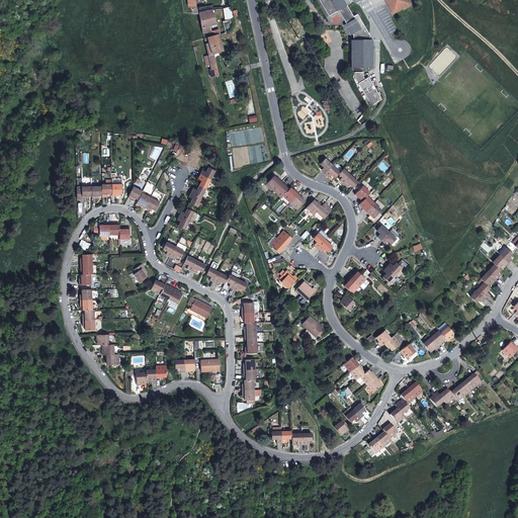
[(319,0),(328,16),(338,10),(346,23),(344,25),(350,35),(352,34),(353,36),(353,40),(351,40),(351,69),(372,69),(372,39),(369,39),(369,35),(357,14),(353,17),(346,6),(351,3),(348,0),(319,0)]
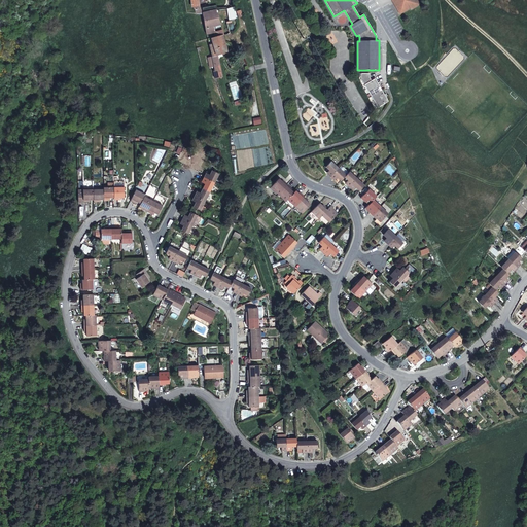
[(392,0),(400,14),(421,3),(419,0),(392,0)]
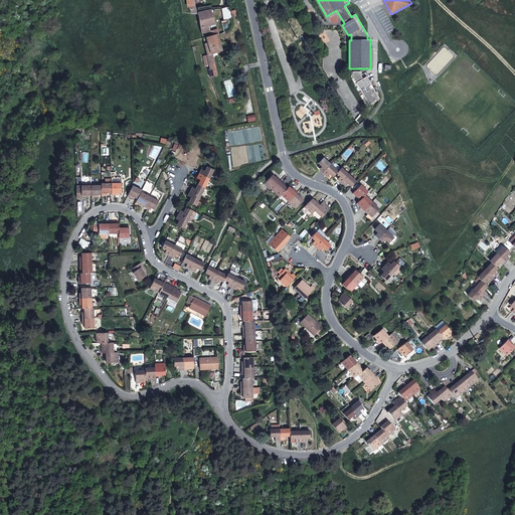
[(231,18),(228,7),(225,8),(222,9),(224,20),(226,20),(231,18)]
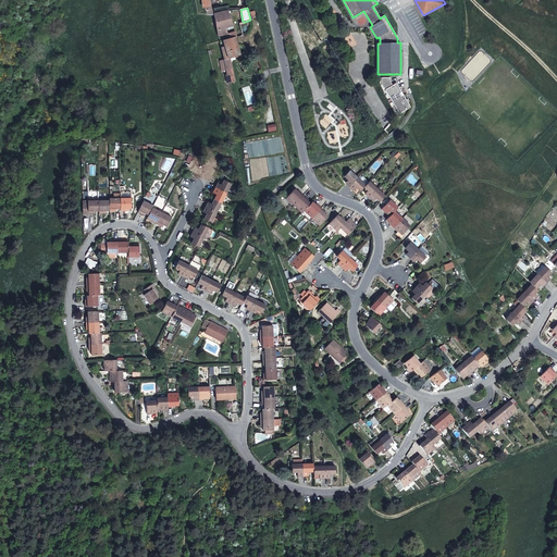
[(234,26),(229,11),(213,14),(215,26),(218,37),(225,35),(226,28),(234,26)]
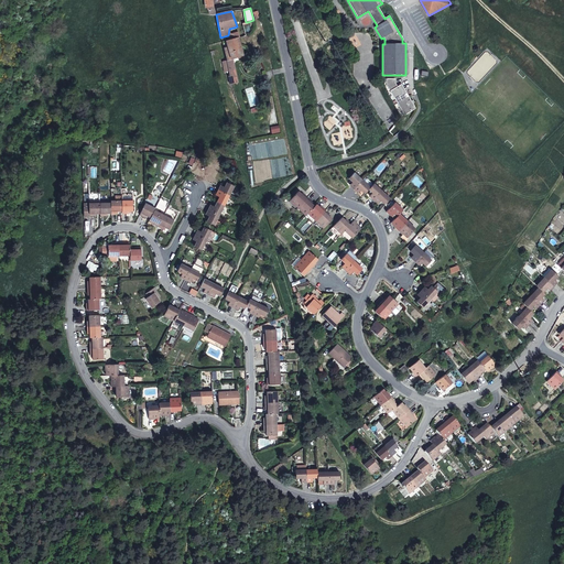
[(243,55),(238,36),(230,40),(226,41),(231,58),(232,58),(243,55)]
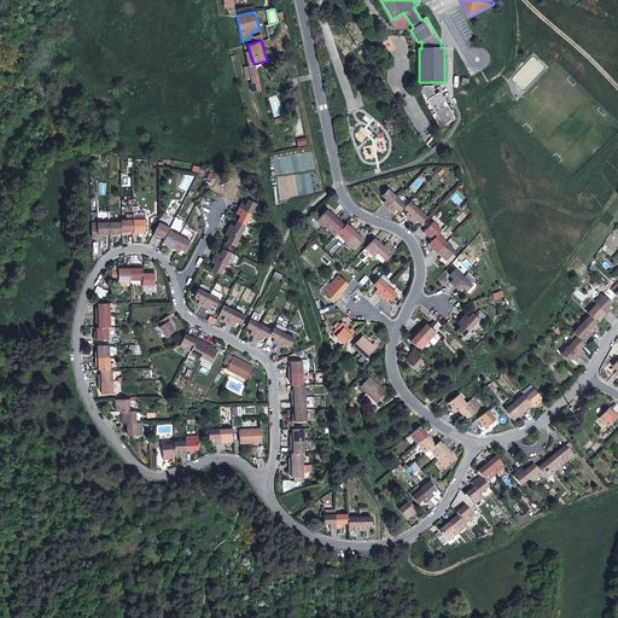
[(261,91),(257,75),(251,77),(254,92),(261,91)]
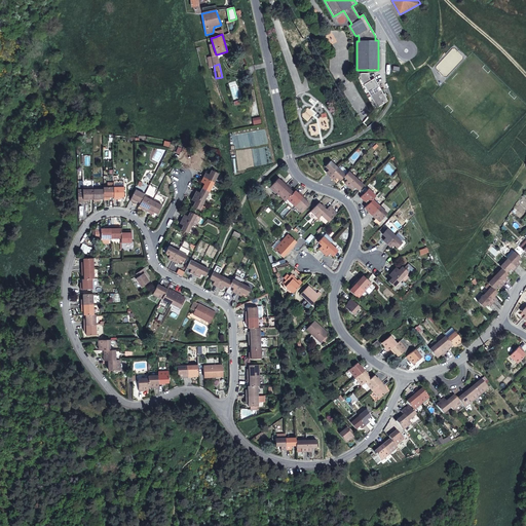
[(368,77),(368,73),(361,74),(361,79),(376,108),(387,102),(374,79),(370,81),(368,77)]
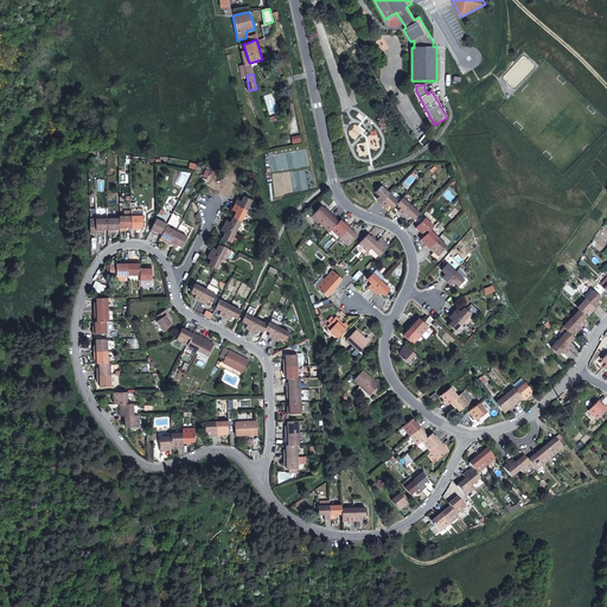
[(378,200),(381,203),(390,193),(381,186),(375,192),(379,196),(376,199),(378,200)]
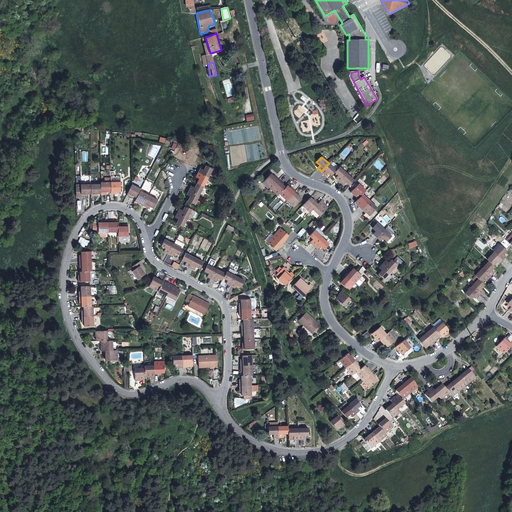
[(338,168),(331,161),(329,163),(336,170),(338,168)]
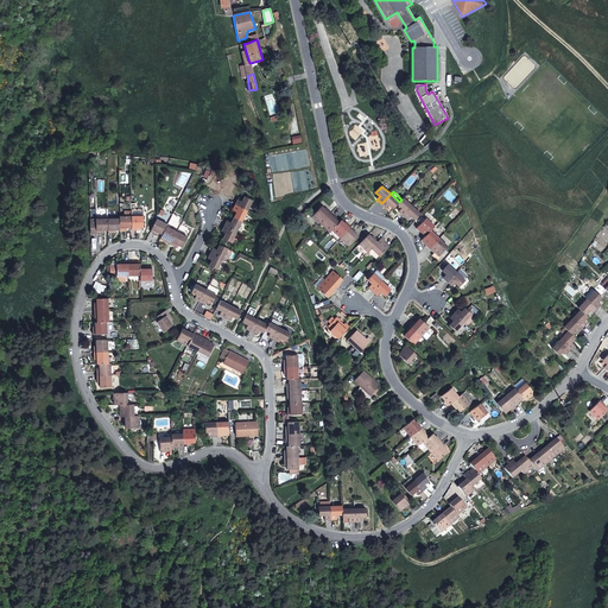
[(387,210),(390,213),(397,204),(399,202),(391,194),(381,203),(386,208),(385,209),(387,210)]
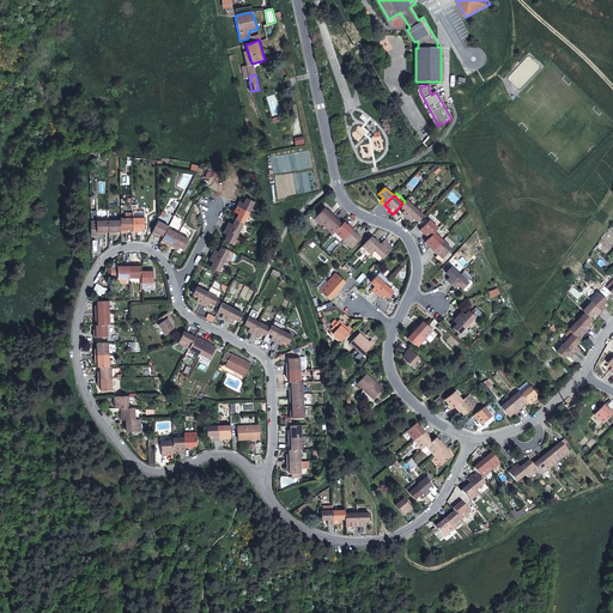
[(241,201),(237,207),(238,207),(249,213),(255,202),(247,199),(244,204),(241,201)]
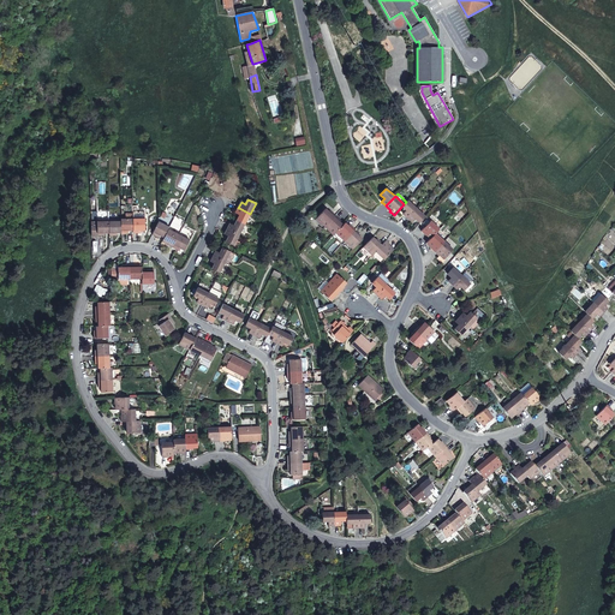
[(406,215),(408,216),(417,208),(407,199),(406,202),(404,204),(401,207),(406,210),(404,213),(406,215)]
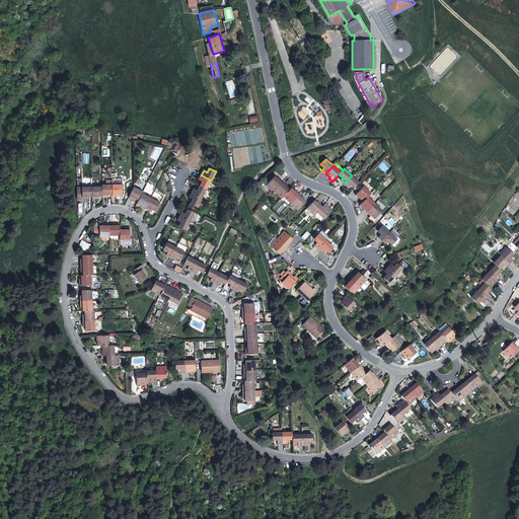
[(206,190),(211,180),(202,175),(201,175),(199,179),(202,181),(200,186),(206,190)]
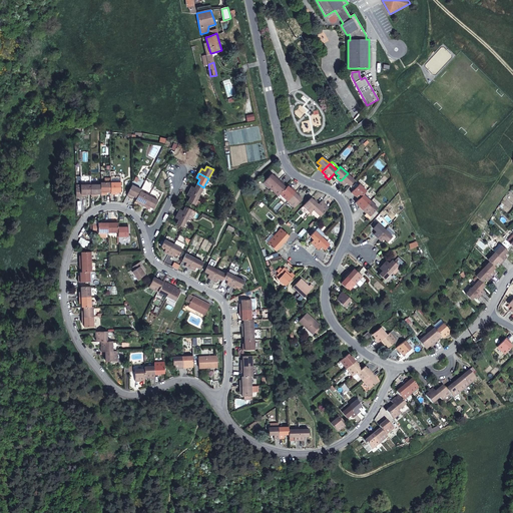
[(346,182),(350,185),(353,182),(355,180),(348,173),(341,180),(343,182),(345,184),(346,182)]
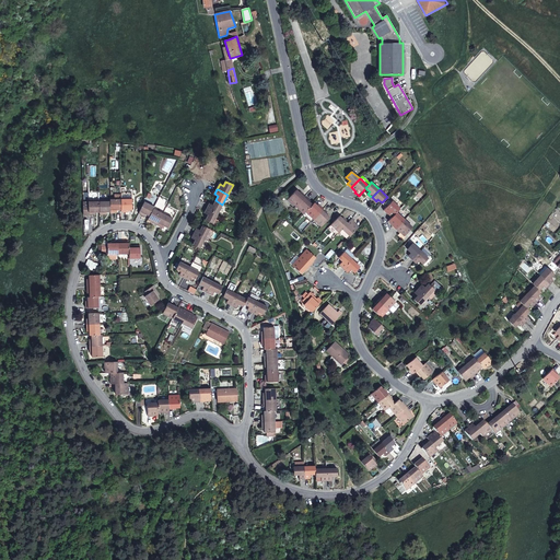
[(292,208),(293,209),(295,206),(301,201),(304,197),(303,195),(301,193),(300,194),(299,193),(295,190),(288,199),(292,203),(291,205),(293,207),(292,208)]
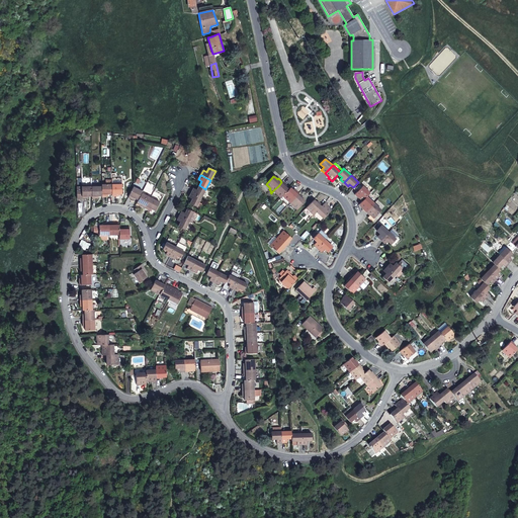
[(82,197),(87,197),(87,196),(88,196),(92,196),(91,190),(91,186),(91,177),(81,177),(81,186),(76,186),(76,197),(82,197)]
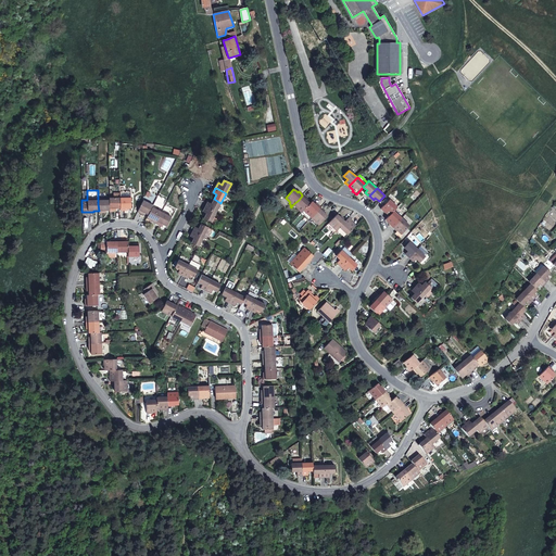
[(310,203),(307,201),(306,200),(306,199),(304,198),(302,196),(299,200),(293,204),(302,212),(304,210),(306,207),(310,203)]
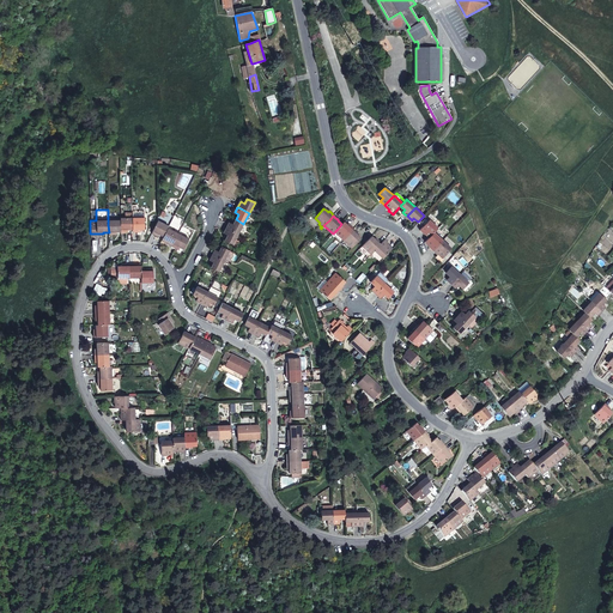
[(422,232),(424,235),(425,234),(429,237),(431,236),(434,232),(438,229),(424,216),(422,218),(418,222),(423,226),(419,230),(422,232)]
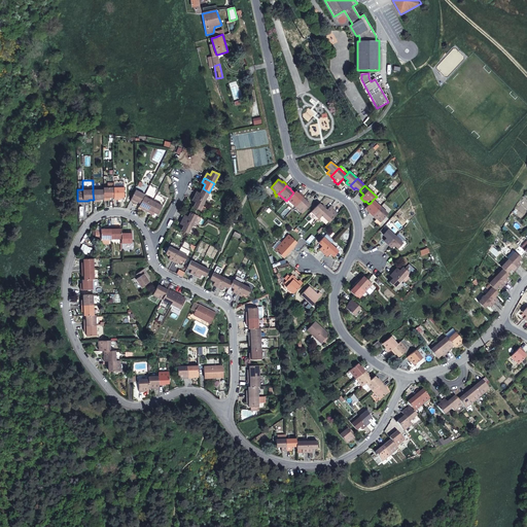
[(113,187),(103,187),(104,189),(104,200),(106,200),(109,200),(109,198),(110,198),(113,198),(113,187)]
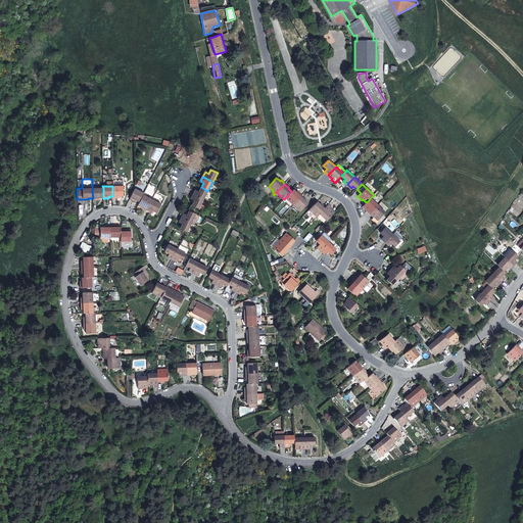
[(112,197),(119,197),(119,196),(120,196),(122,196),(123,196),(123,186),(112,186),(112,196),(112,197)]
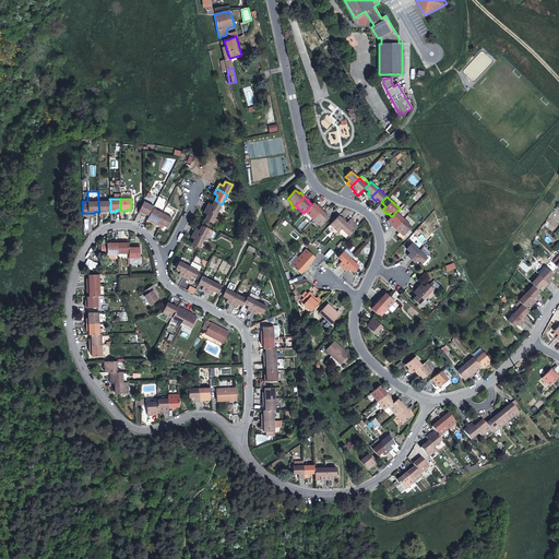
[(210,203),(206,209),(215,213),(217,214),(222,204),(215,200),(213,205),(210,203)]
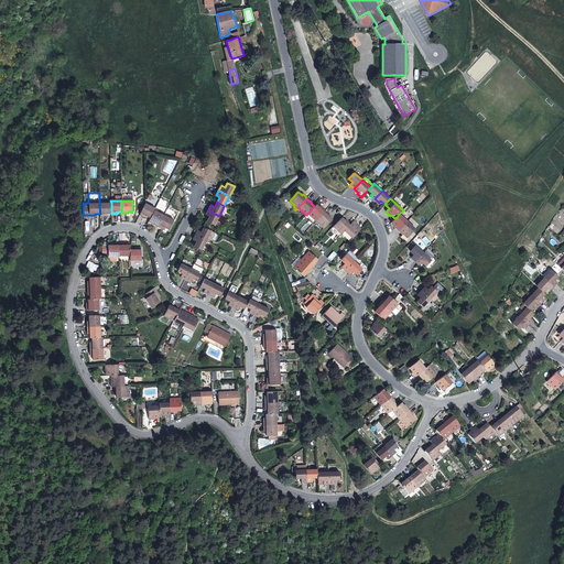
[(102,215),(106,215),(106,214),(107,214),(111,214),(111,203),(99,203),(99,207),(100,214),(100,215),(102,215)]
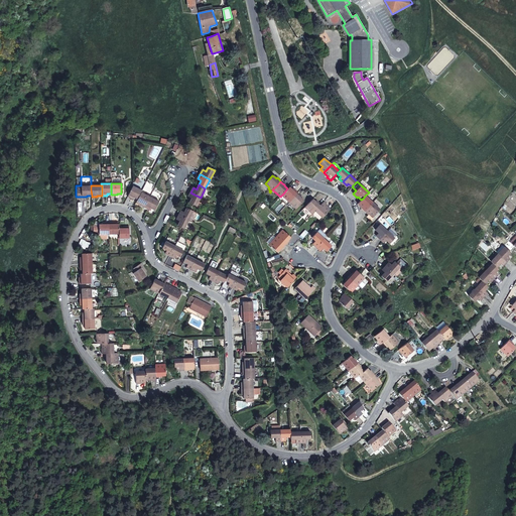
[(130,198),(132,199),(133,198),(134,198),(137,200),(139,196),(141,191),(142,190),(133,186),(128,197),(130,198)]
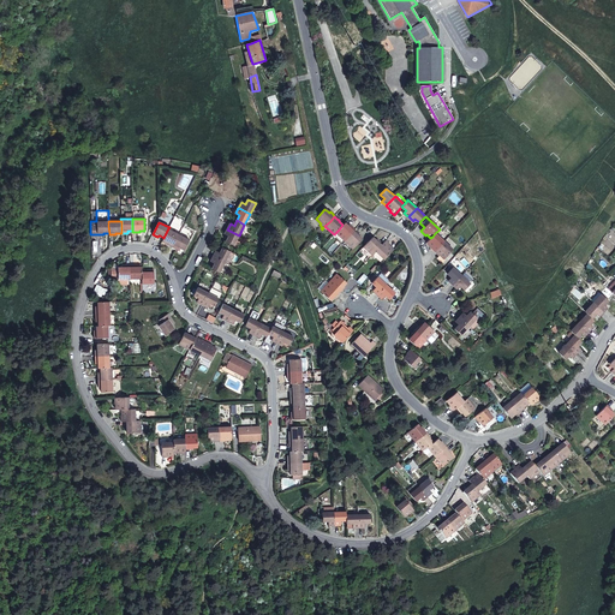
[(347,226),(345,224),(342,225),(339,230),(336,232),(345,240),(347,238),(354,231),(352,228),(350,226),(348,227),(347,226)]
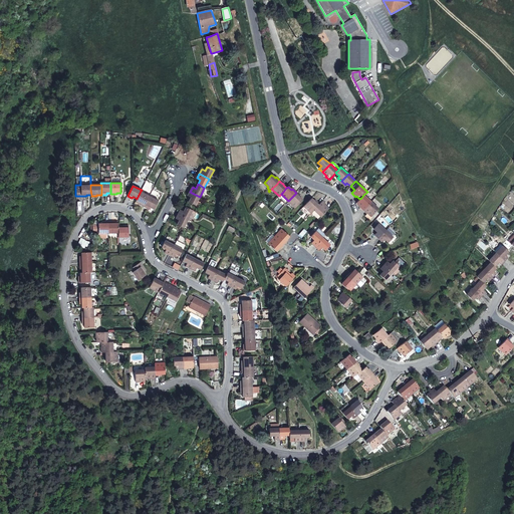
[(143,203),(145,205),(150,196),(141,191),(139,195),(137,199),(135,204),(136,205),(138,206),(139,204),(141,205),(143,203)]
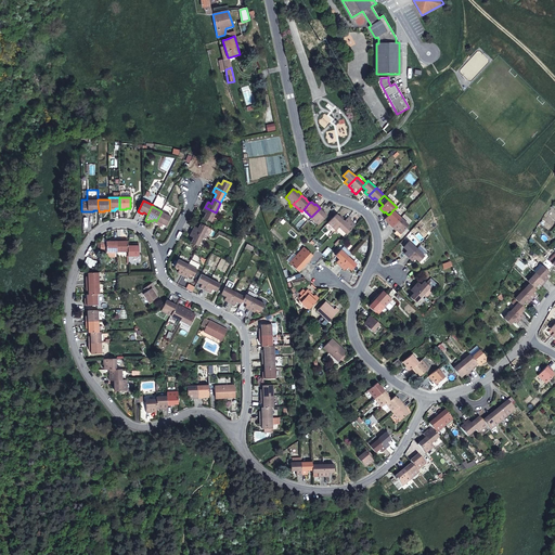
[(203,218),(210,222),(213,217),(216,213),(214,211),(205,207),(203,211),(206,213),(203,218)]
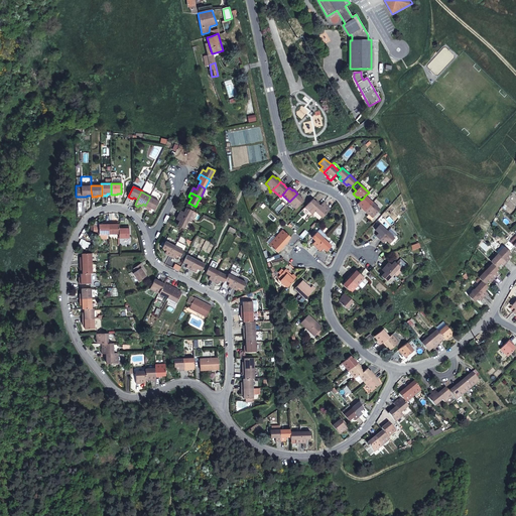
[(302,200),(301,199),(300,198),(300,197),(297,194),(291,200),(289,202),(296,209),(303,201),(302,200)]
